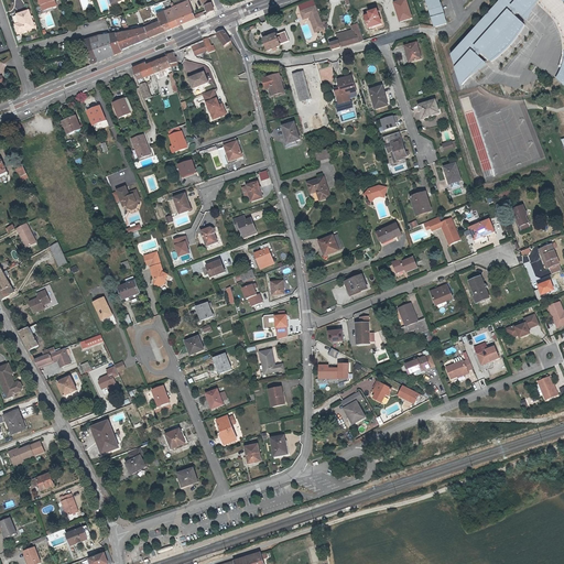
[(45,4),(47,9),(53,8),(52,4),(56,3),(54,0),(40,0),(42,6),(45,4)]
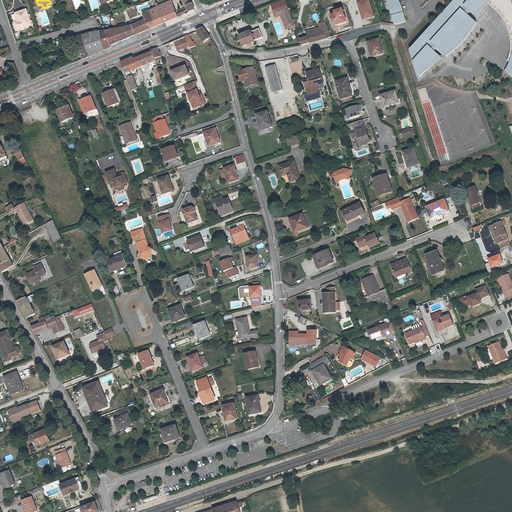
[(192,2),(191,0),(182,0),(185,6),(188,13),(195,10),(192,2)]
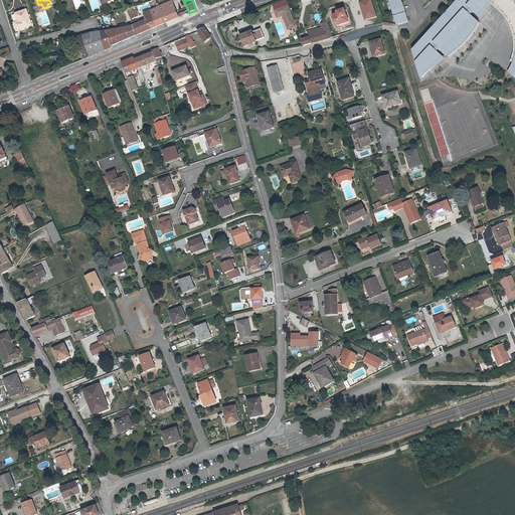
[(400,0),(395,0),(390,2),(392,10),(393,9),(396,17),(395,17),(398,25),(408,22),(405,14),(402,7),(403,6),(400,0)]
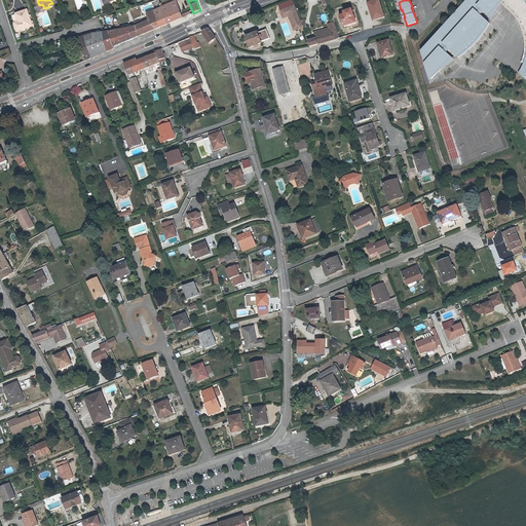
[(489,16),(503,0),(472,0),(478,5),(474,9),(467,4),(437,37),(443,43),(439,47),(434,43),(422,55),(426,66),(429,68),(428,70),(431,80),(452,58),(445,51),(448,48),(459,59),(464,53),(468,51),(470,50),(472,48),(473,47),(473,46),(475,44),(479,40),(480,40),(482,36),(487,30),(488,27),(490,24),(479,13),(482,10),(489,16)]
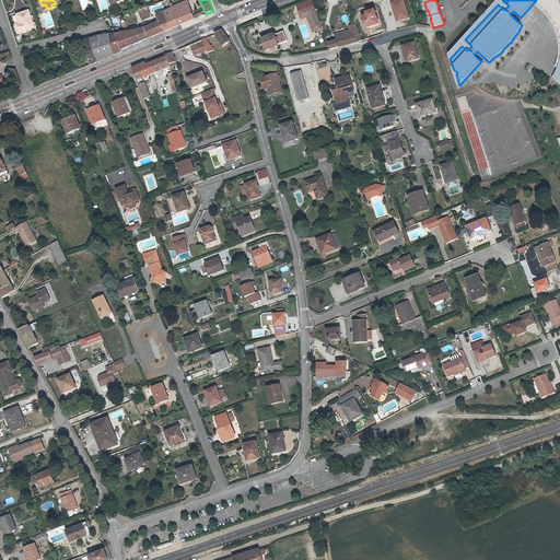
[(171,8),(177,26),(195,20),(194,15),(187,1),(171,8)]
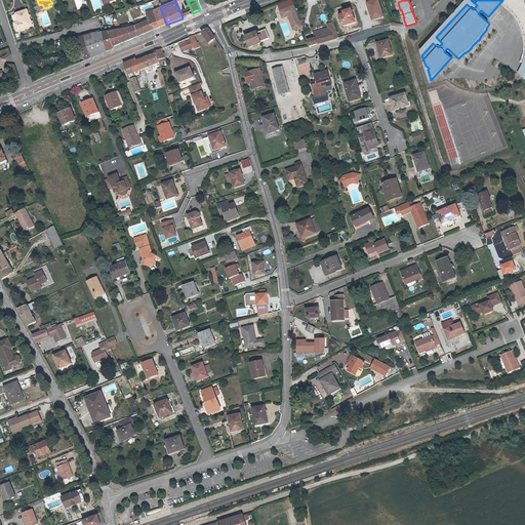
[(366,7),(365,1),(358,3),(359,6),(361,12),(365,10),(364,8),(366,7)]
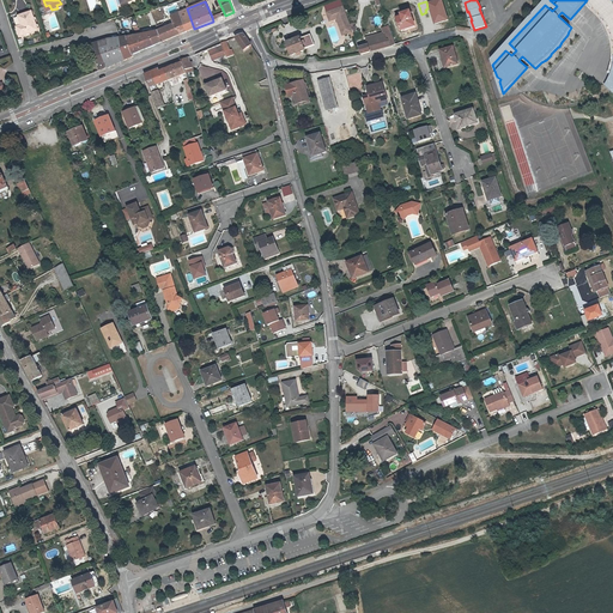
[(343,7),(334,11),(338,19),(344,36),(350,34),(351,38),(353,37),(352,32),(343,7)]
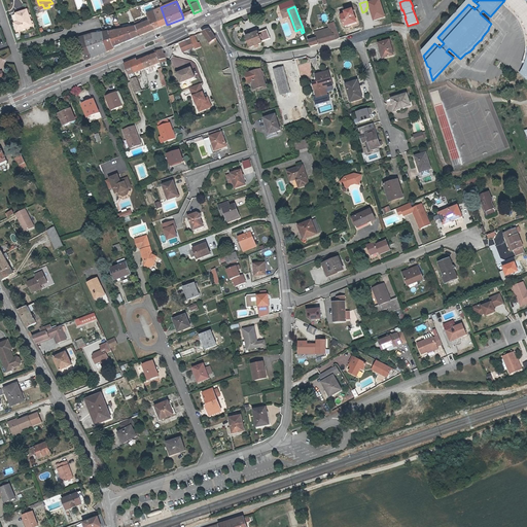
[(135,27),(140,36),(167,25),(161,7),(146,13),(148,22),(135,27)]
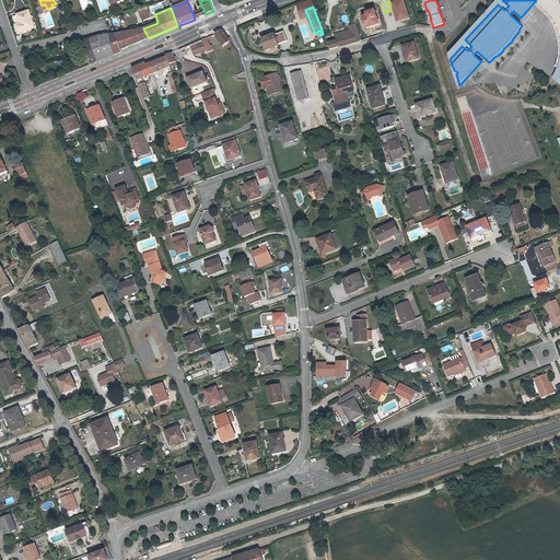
[(313,33),(314,33),(308,18),(305,10),(298,12),(301,20),(307,18),(313,33)]
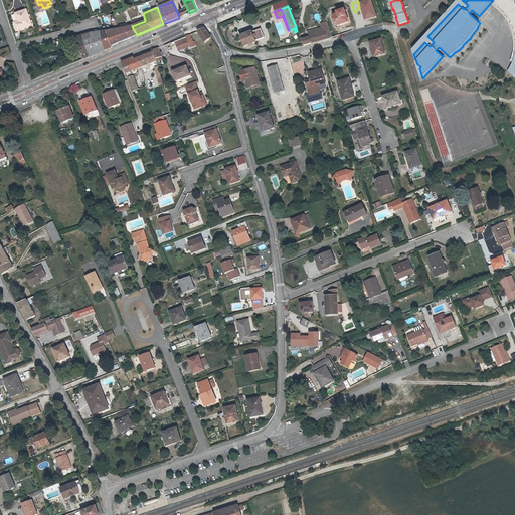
[(19,24),(15,25),(17,30),(32,25),(27,10),(16,13),(19,21),(19,24)]
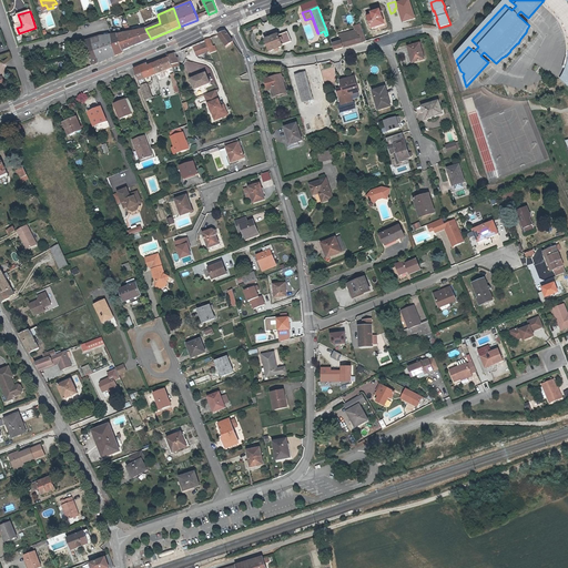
[(373,16),(373,17),(367,19),(372,30),(384,26),(379,12),(373,16)]
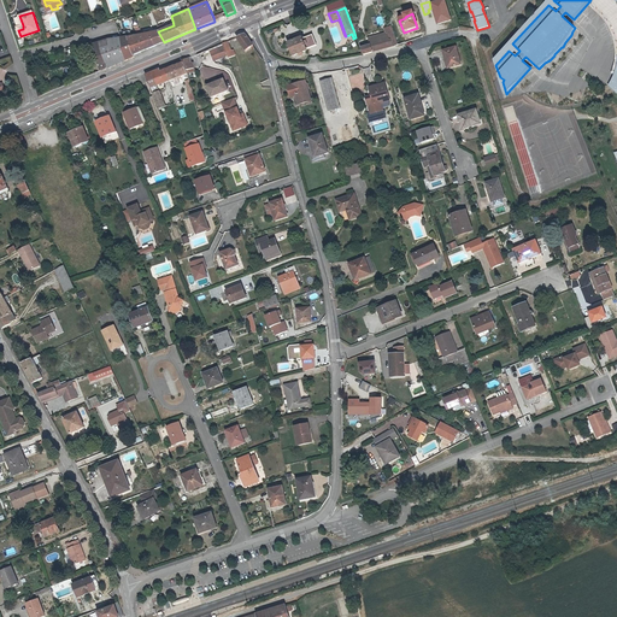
[(389,23),(391,28),(398,47),(405,43),(404,39),(400,40),(393,21),(389,23)]
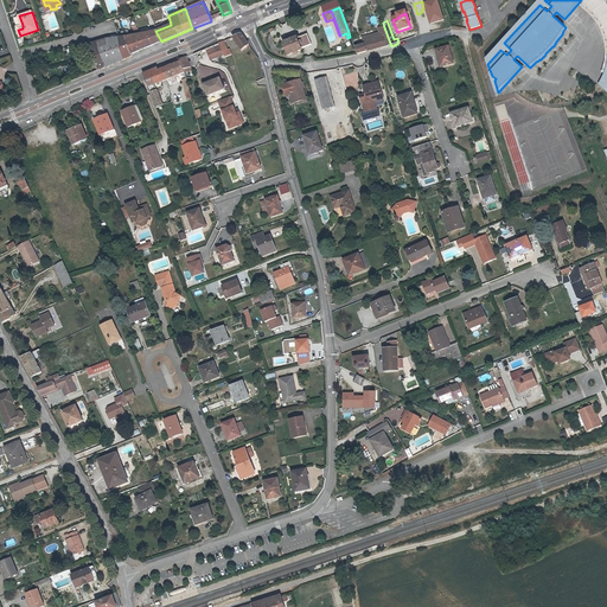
[(132,55),(161,42),(155,31),(126,37),(132,55)]
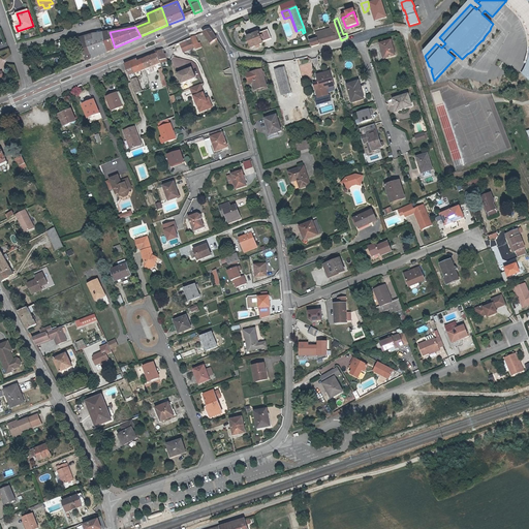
[(211,43),(217,39),(211,30),(204,33),(211,43)]
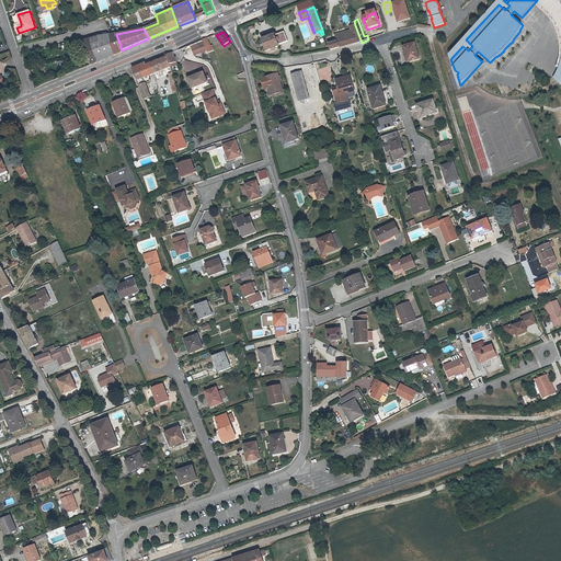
[(275,36),(278,46),(287,43),(284,33),(275,36)]
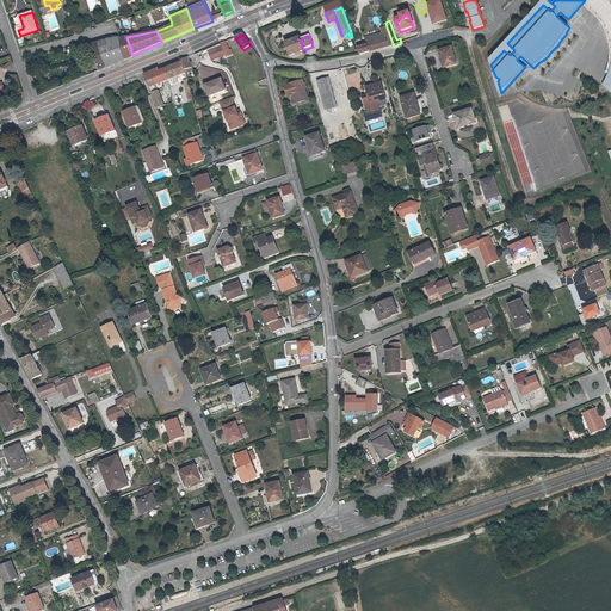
[(121,49),(124,61),(134,57),(133,55),(127,37),(125,37),(119,38),(121,49)]
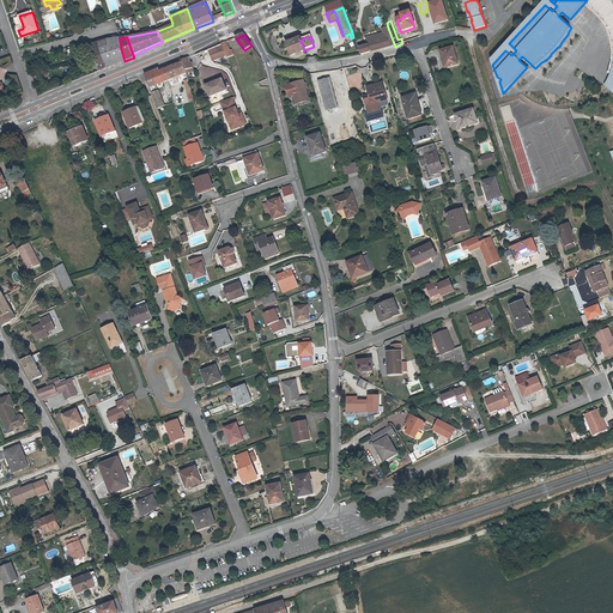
[(103,49),(108,68),(125,61),(121,49),(120,38),(107,40),(109,48),(103,49)]
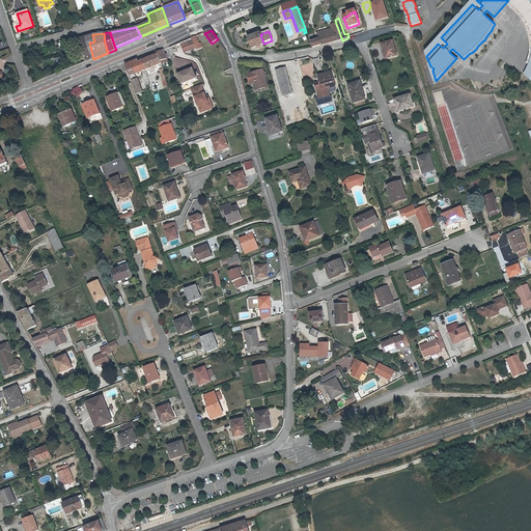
[(252,49),(257,47),(257,49),(260,48),(259,47),(263,45),(263,44),(260,34),(260,33),(248,38),(252,49)]
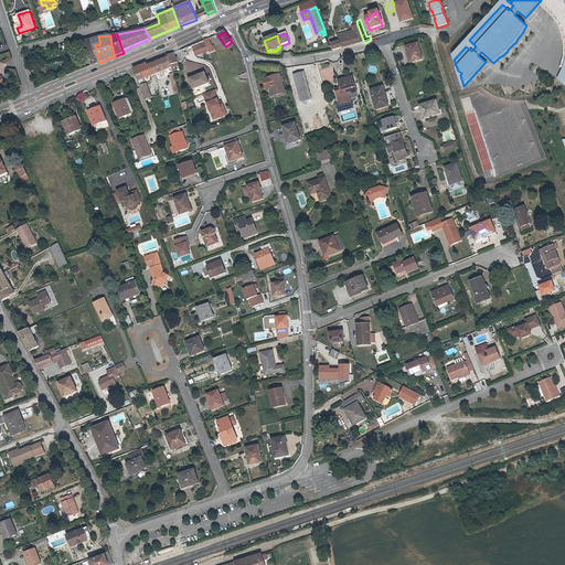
[(100,44),(98,36),(84,41),(92,66),(99,63),(95,45),(100,44)]
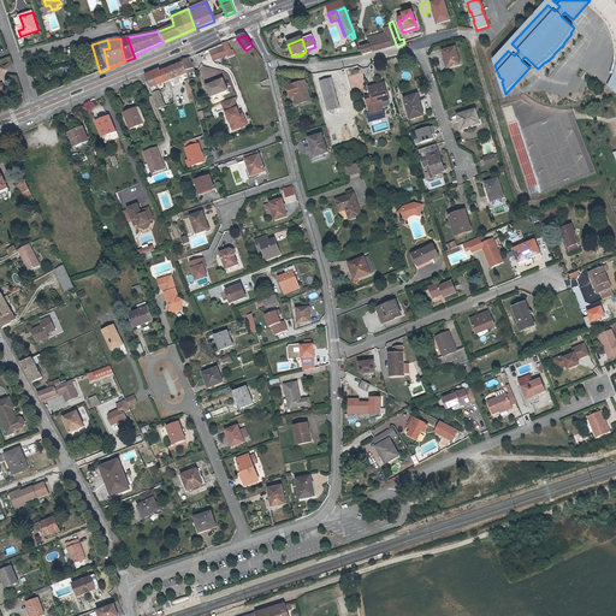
[(223,45),(217,47),(218,52),(211,54),(213,59),(215,60),(227,55),(224,47),(223,45)]
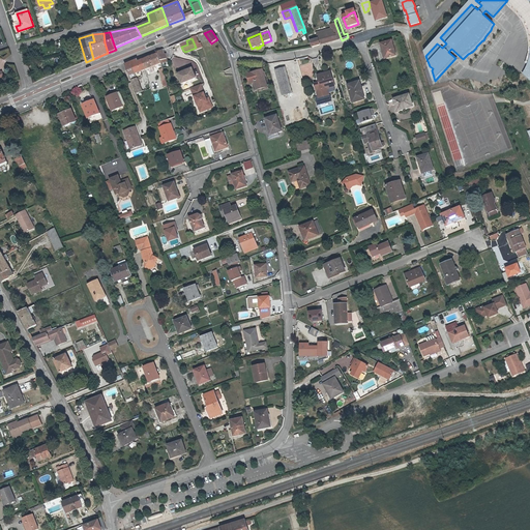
[(196,39),(193,40),(196,48),(196,50),(202,48),(200,42),(198,43),(196,39)]
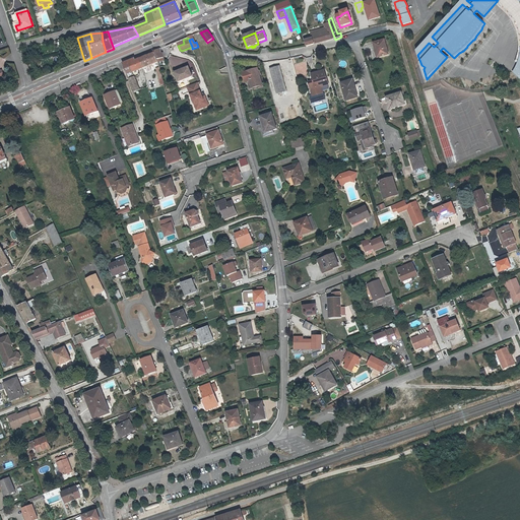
[(374,42),(377,50),(379,50),(380,56),(389,53),(385,40),(374,42)]
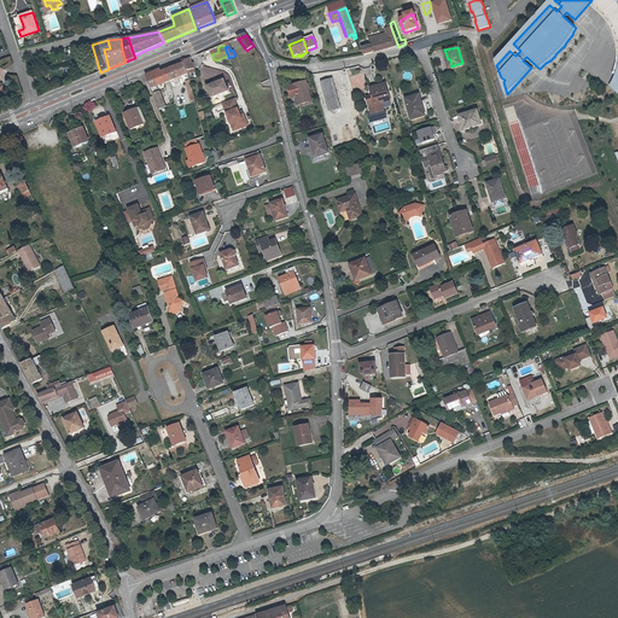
[(184,60),(185,64),(187,75),(188,75),(192,73),(191,70),(196,69),(194,63),(191,64),(190,58),(184,60)]
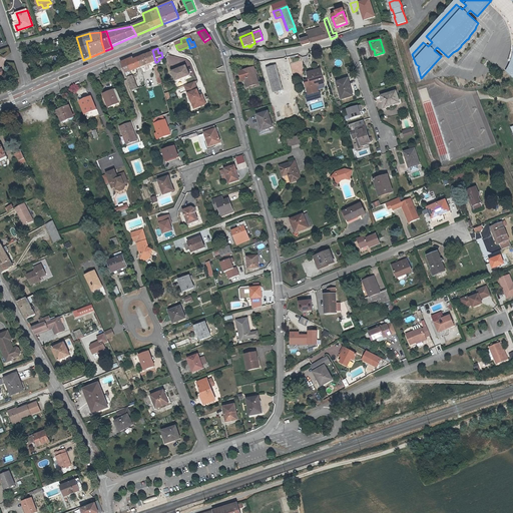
[(153,53),(138,58),(140,66),(141,68),(155,62),(153,53)]
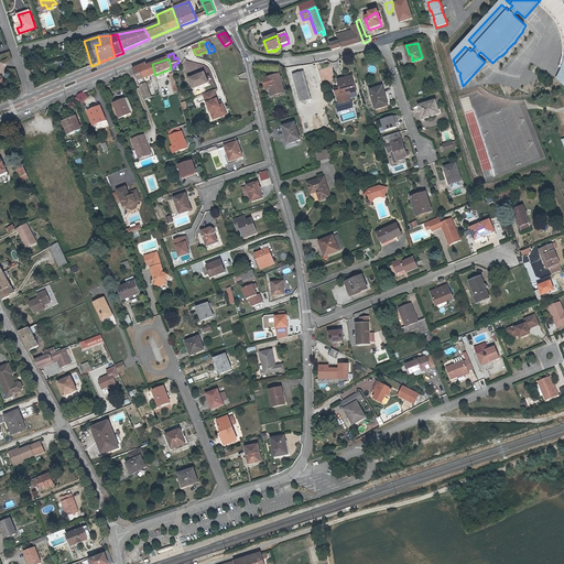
[(138,78),(150,74),(148,66),(147,64),(133,69),(134,73),(138,78)]
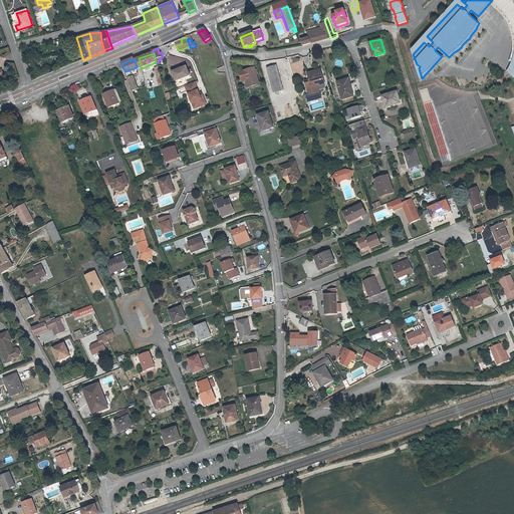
[(287,64),(272,68),(279,92),(295,87),(287,64)]
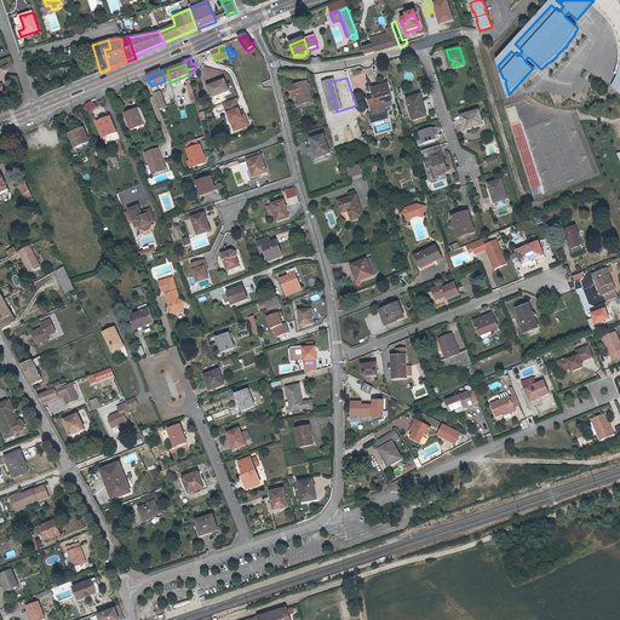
[(213,84),(214,85),(208,87),(213,98),(230,91),(225,80),(219,82),(219,81),(217,80),(214,81),(213,84)]
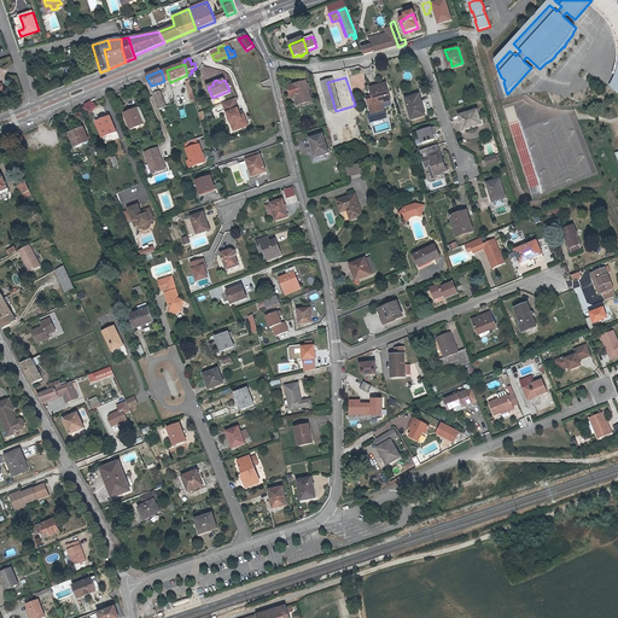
[(307,82),(287,88),(291,99),(297,98),(299,106),(312,103),(307,82)]
